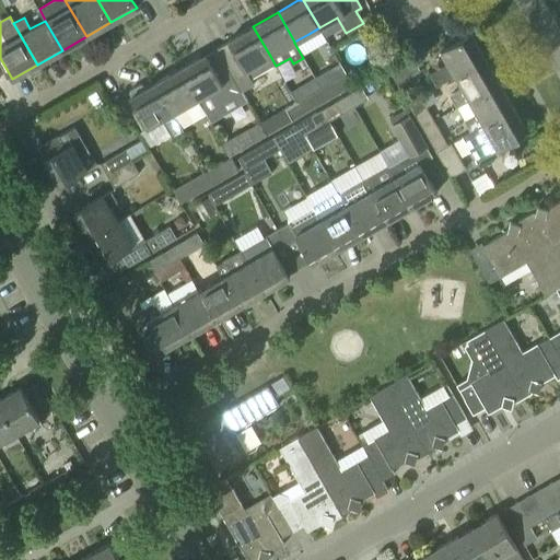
[(228,41),(228,42),(217,48),(221,55),(242,91),(254,84),(248,76),(252,77),(263,70),(264,67),(260,62),(270,56),(253,26),(228,41)]
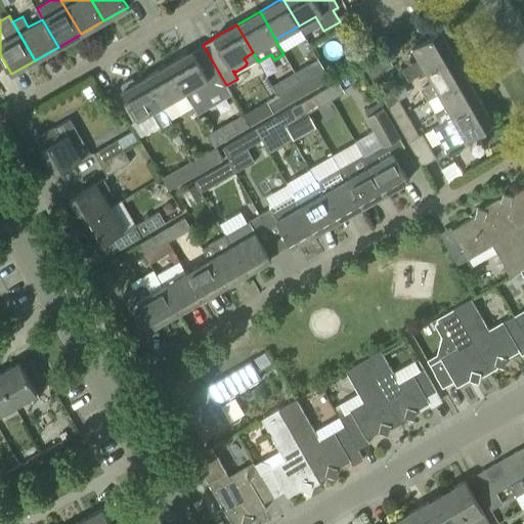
[(408,80),(425,71),(453,54),(440,31),(411,46),(419,58),(401,69),(408,80)]
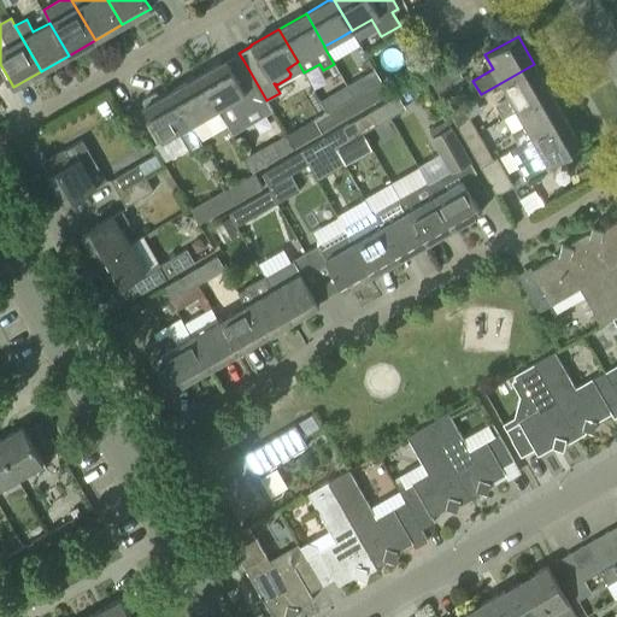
[(225,59),(198,75),(227,125),(229,129),(245,119),(242,113),(266,100),(244,60),(230,68),(225,59)]
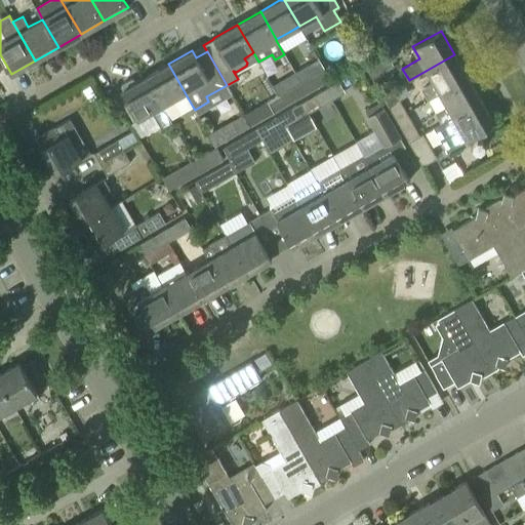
[(387,53),(385,54),(365,66),(372,78),(394,66),(387,53)]
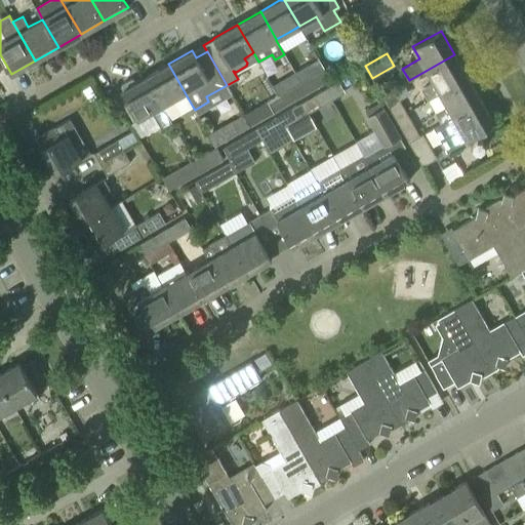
[(428,99),(439,93),(468,77),(454,54),(426,71),(433,82),(421,89),(428,99)]
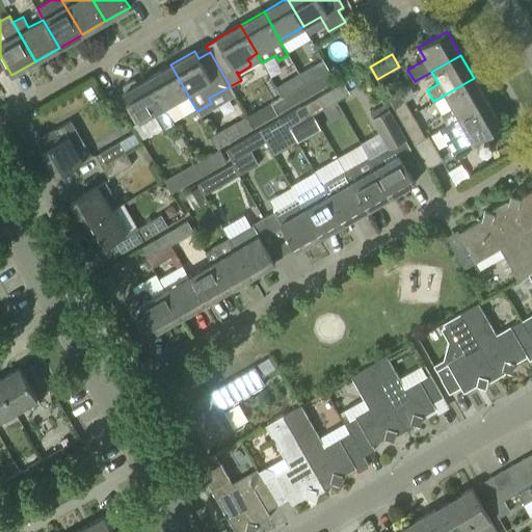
[(316,76),(327,69),(324,62),(300,76),(312,94),(322,87),(316,76)]
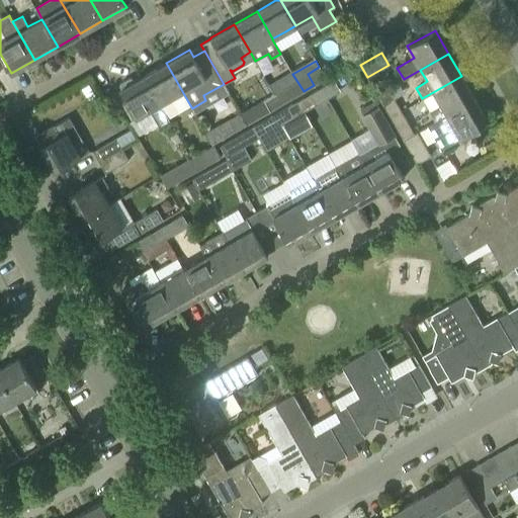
[(144,76),(168,118),(190,105),(166,63),(144,76)]
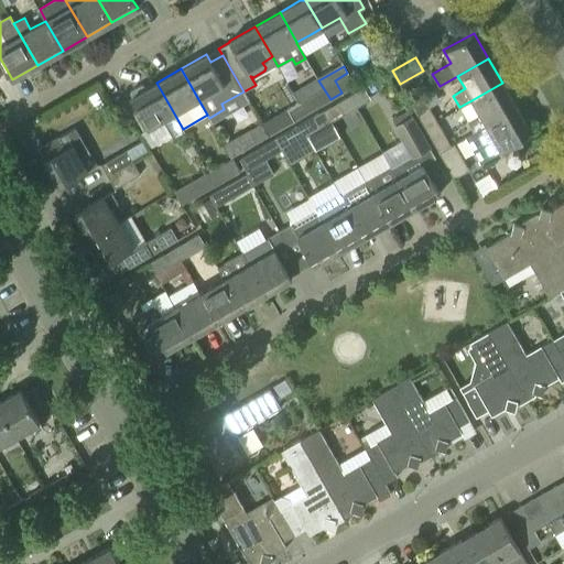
[(347,73),(335,80),(342,93),(355,85),(347,73)]
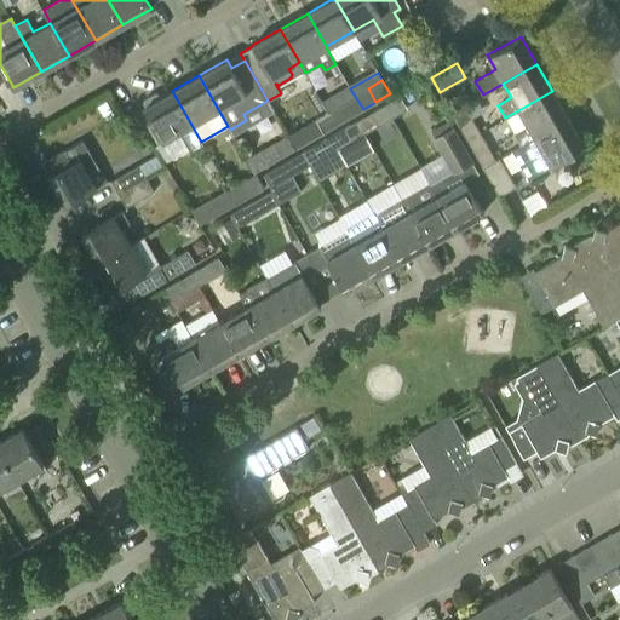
[(342,105),(349,118),(363,109),(350,89),(322,104),(327,114),(342,105)]
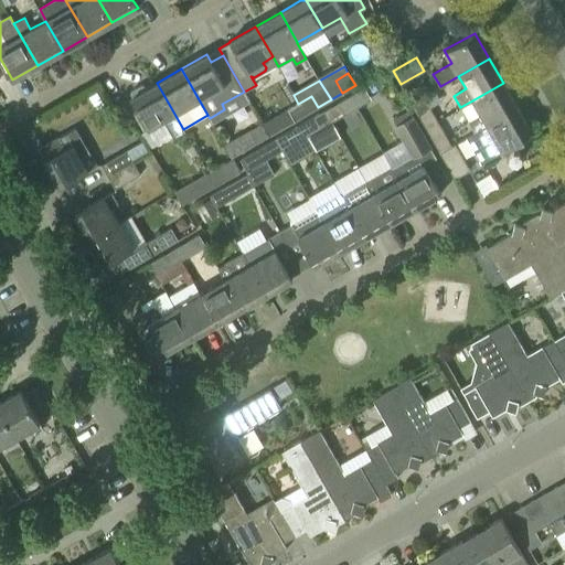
[(157,83),(145,89),(142,85),(140,85),(130,91),(129,93),(131,97),(131,98),(157,144),(172,135),(174,139),(185,132),(183,129),(157,83)]
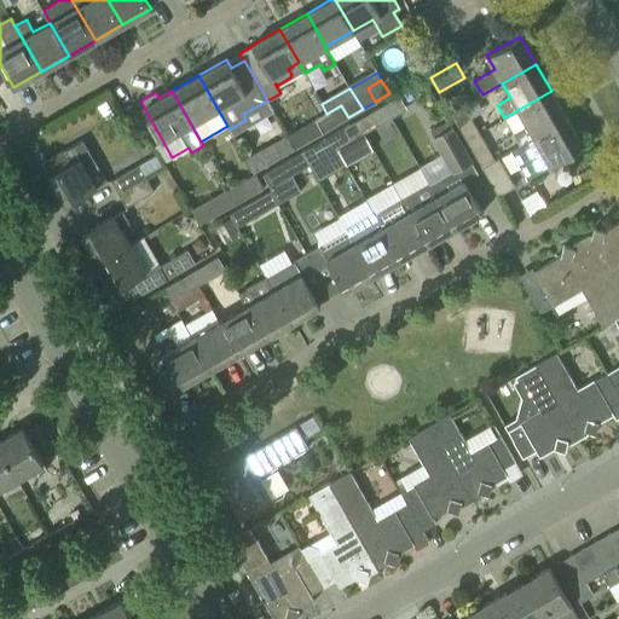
[(520,145),(567,119),(551,91),(518,110),(527,125),(514,133),(520,145)]
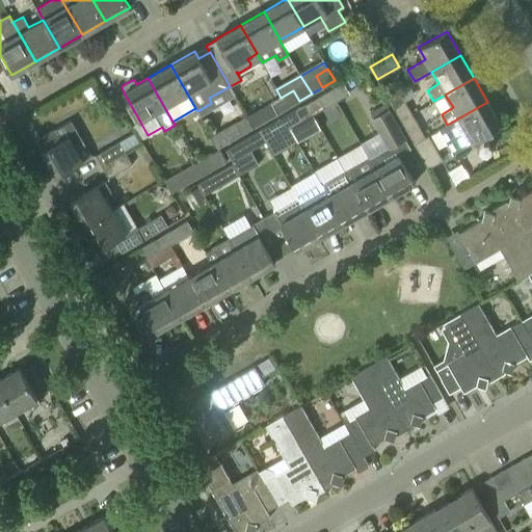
[(299,101),(293,90),(281,98),(270,103),(276,114),(299,101)]
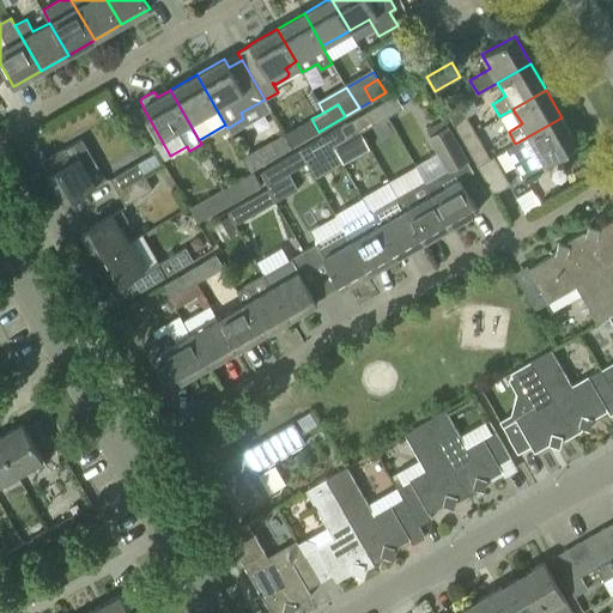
[(365,113),(372,125),(387,116),(380,104),(365,113)]
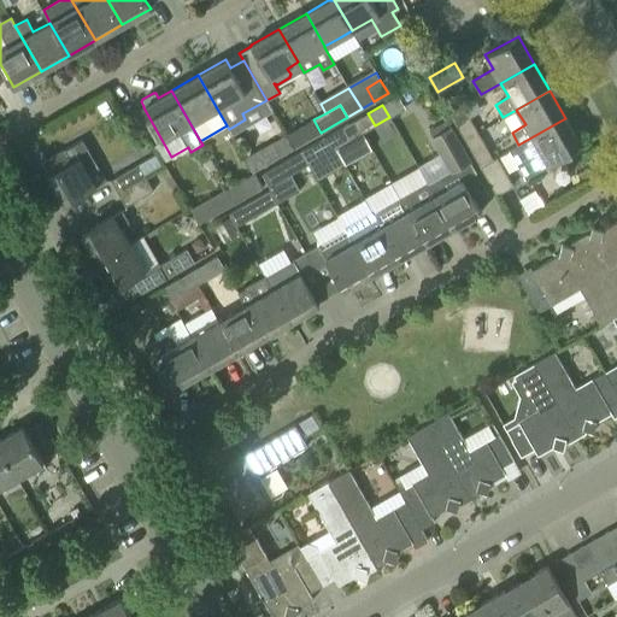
[(447,112),(463,139),(476,131),(460,105),(447,112)]
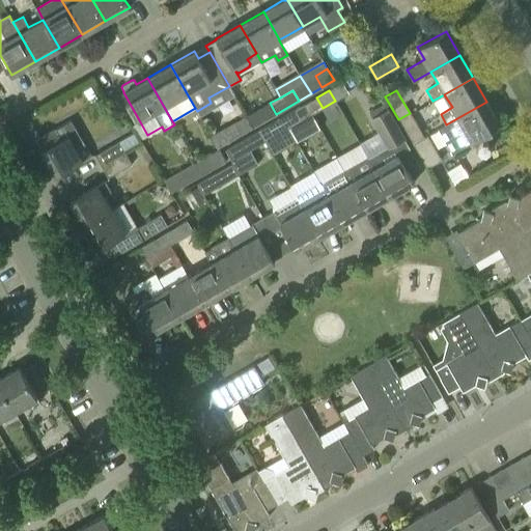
[(316,98),(305,104),(311,115),(323,108),(316,98)]
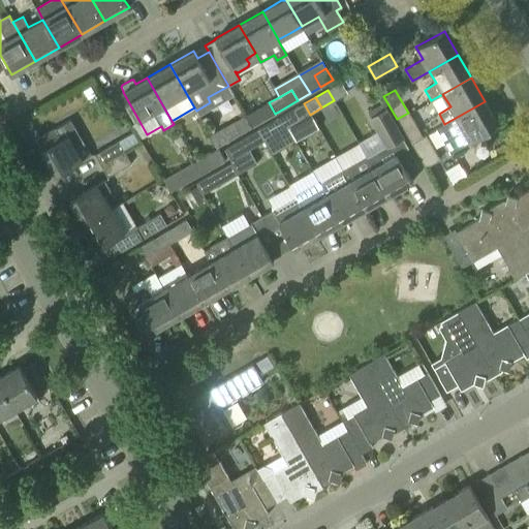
[(485,101),(444,124),(436,129),(449,153),(465,144),(464,142),(469,139),(470,141),(498,125),(485,101)]
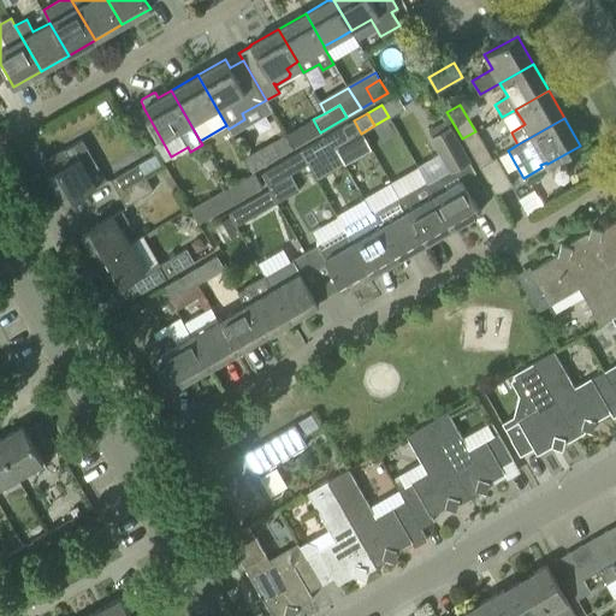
[(361,134),(354,120),(341,129),(348,141),(361,134)]
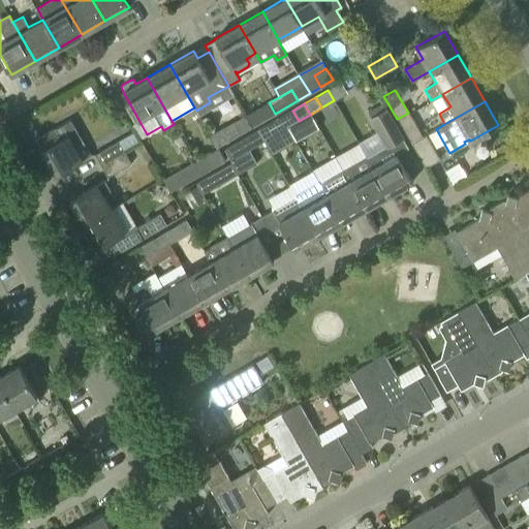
[(384,109),(368,118),(384,146),(390,143),(397,154),(408,148),(400,133),(399,133),(389,116),(384,109)]
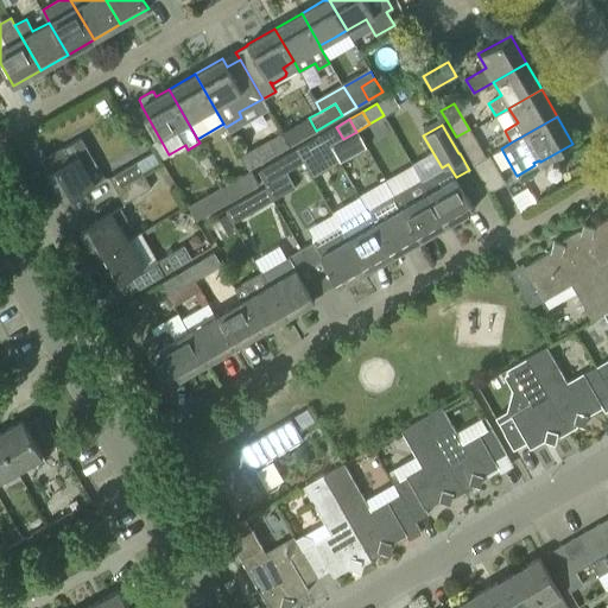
[(296,151),(303,163),(343,139),(336,127),(296,151)]
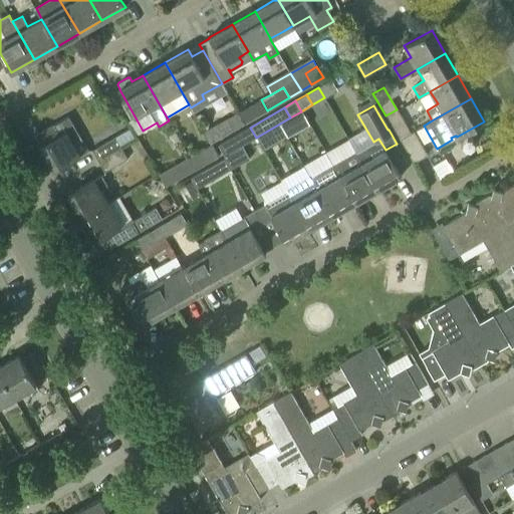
[(400,139),(411,133),(397,109),(386,115),(400,139)]
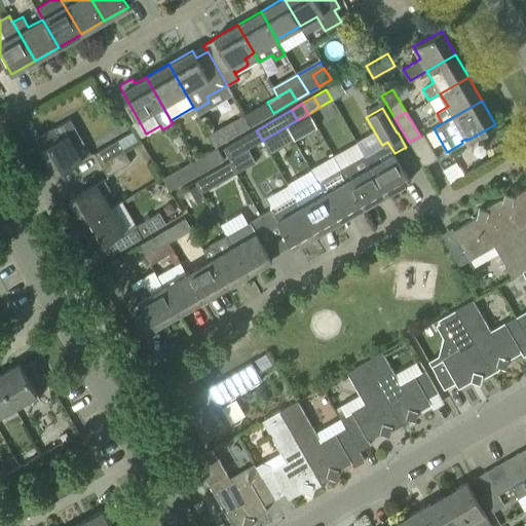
[(215,146),(238,133),(250,126),(243,115),(209,136),(215,146)]
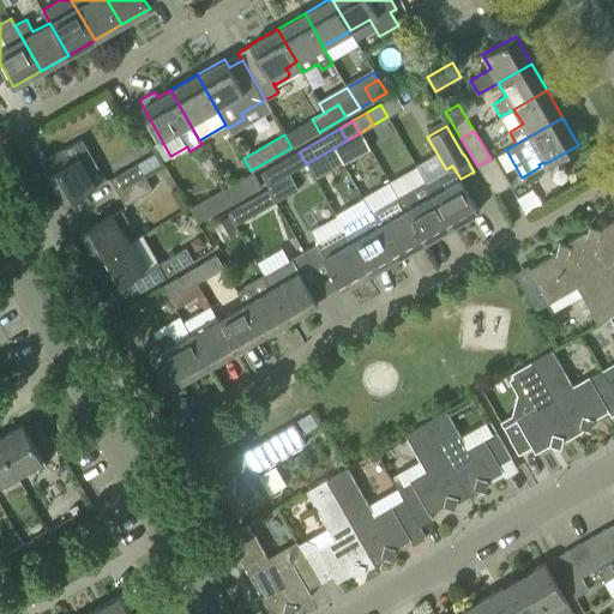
[(64,204),(84,192),(104,180),(82,139),(40,163),(64,204)]
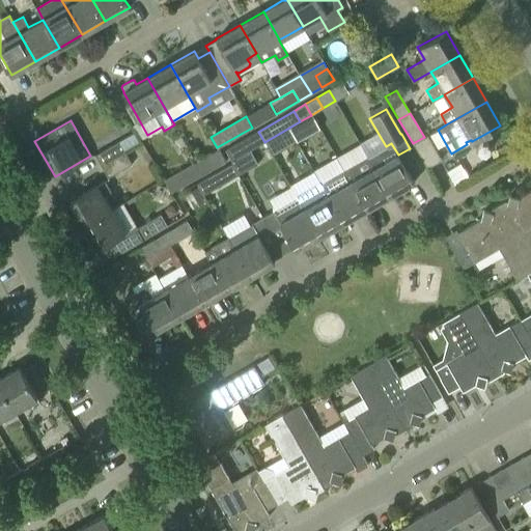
[(253,149),(264,142),(258,132),(247,138),(253,149)]
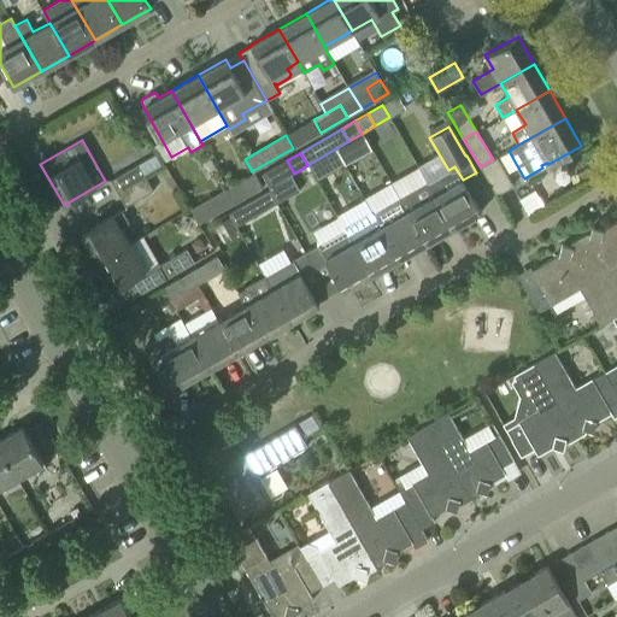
[(480,166),(497,195),(512,186),(495,158),(493,159),(480,166)]
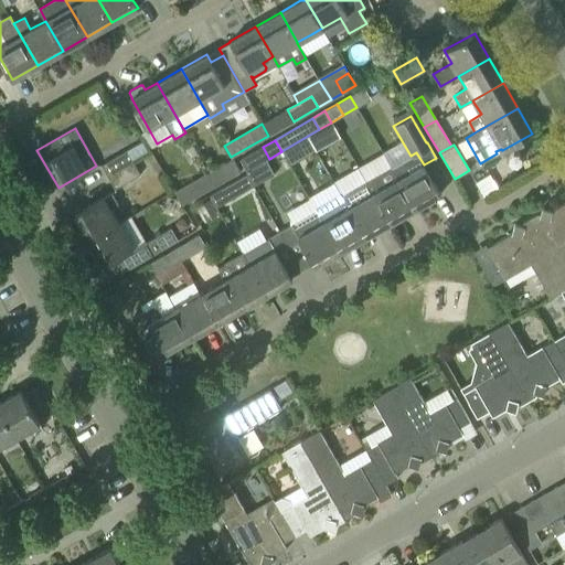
[(107,177),(132,162),(126,150),(100,164),(107,177)]
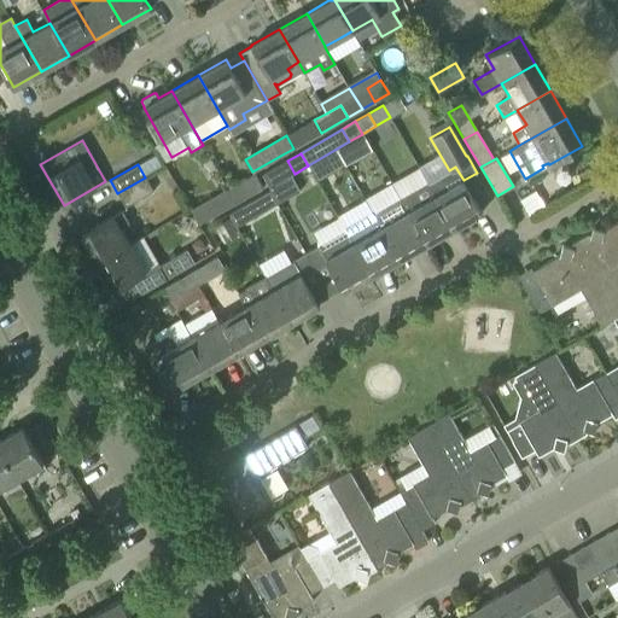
[(426,181),(454,228),(482,213),(464,180),(455,167),(449,170),(429,182),(427,181),(426,181)]
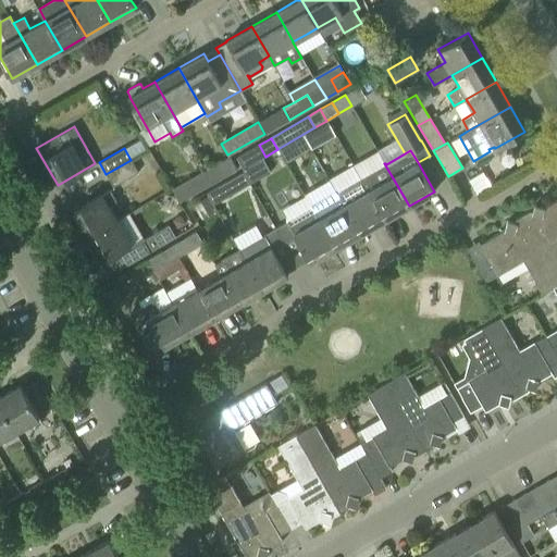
[(230,157),(218,164),(224,175),(236,169),(230,157)]
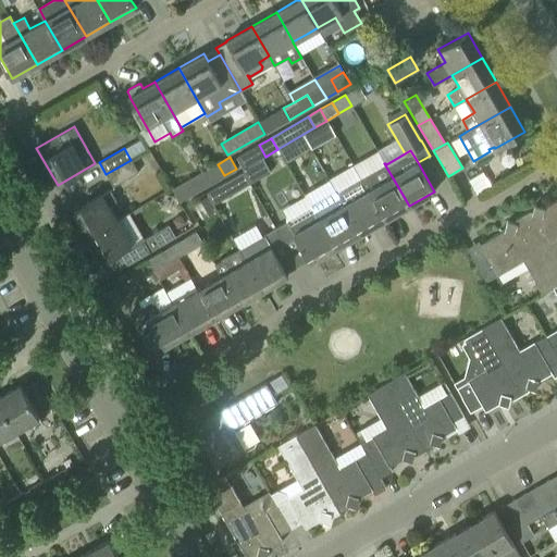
[(137,172),(131,160),(106,174),(112,186),(137,172)]
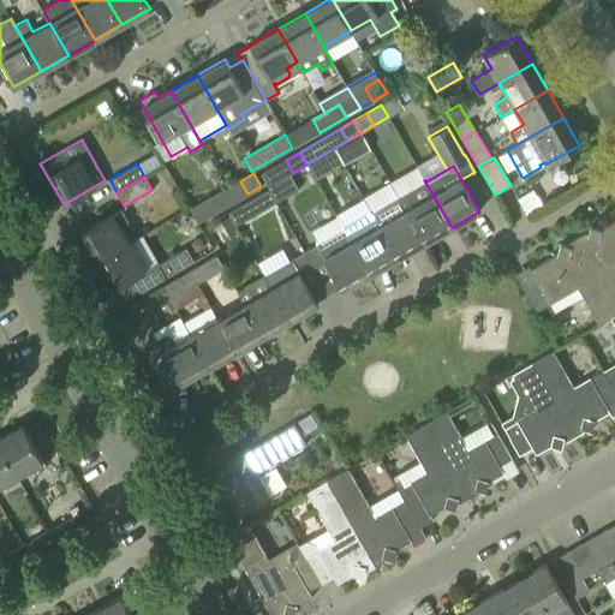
[(424,180),(398,196),(405,209),(424,243),(452,227),(424,180)]
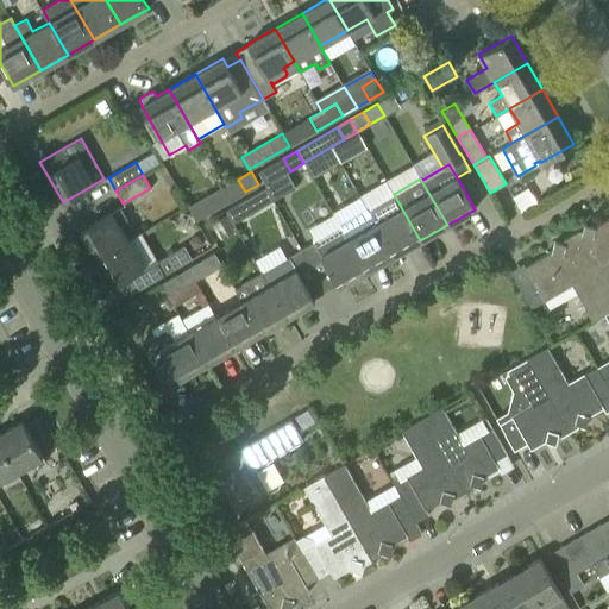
[(245,192),(238,180),(224,187),(231,200),(245,192)]
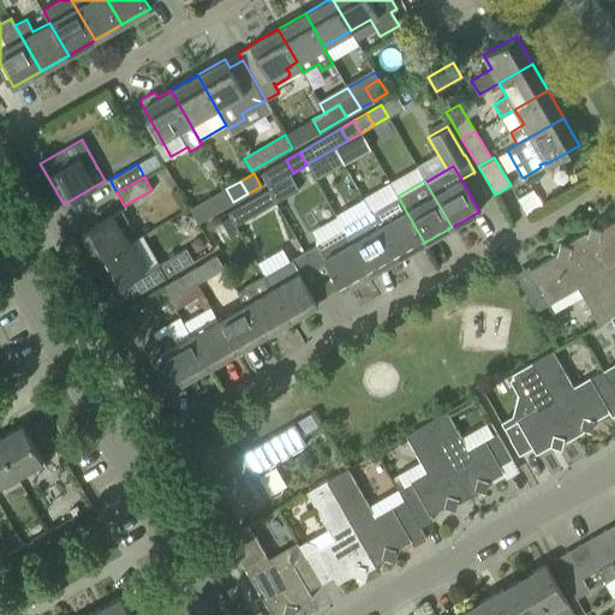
[(242,206),(228,214),(234,226),(249,218),(242,206)]
